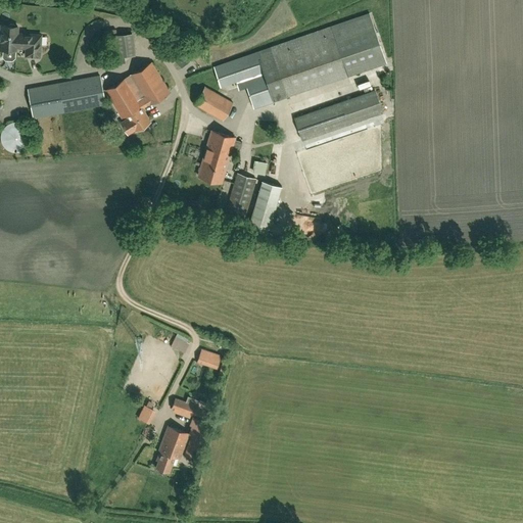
[(369,12),(330,26),(214,66),(220,87),(236,81),(238,89),(246,86),(253,108),(274,101),(273,100),(386,61),(369,12)]
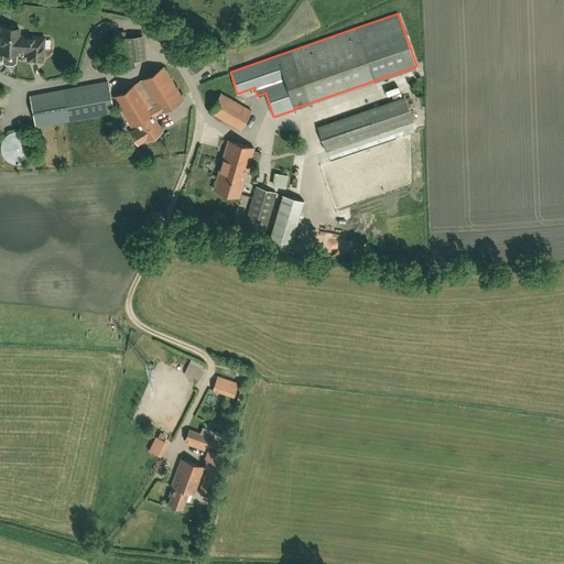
[(44,38),(22,36),(19,36),(20,29),(17,29),(15,26),(11,26),(9,28),(1,28),(0,53),(18,54),(18,52),(29,52),(28,61),(43,62),(44,38)]
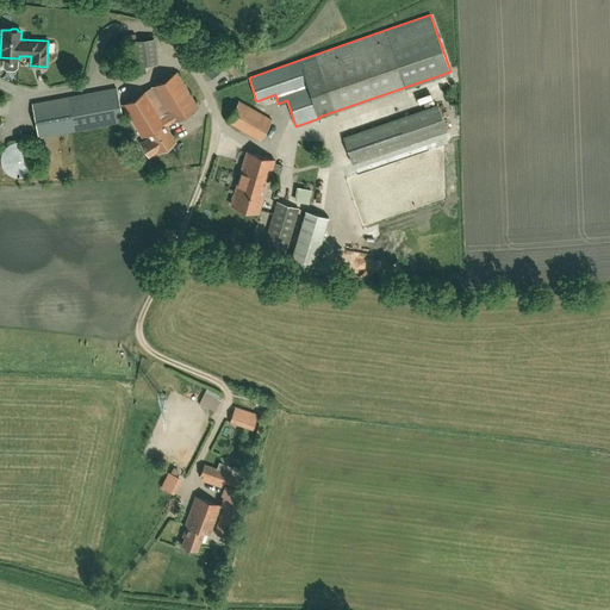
[(147,74),(145,66),(157,64),(155,38),(130,42),(131,57),(117,60),(119,76),(147,74)]
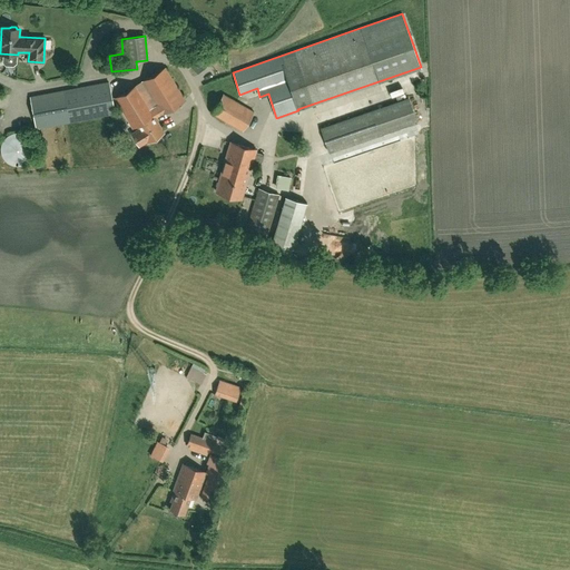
[(163,115),(186,100),(166,68),(116,98),(134,128),(138,126),(140,128),(131,134),(139,147),(148,141),(148,143),(165,133),(156,118),(163,114),(163,115)]
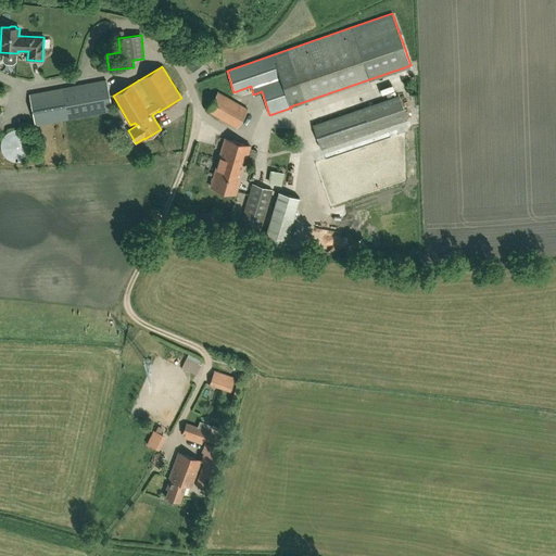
[(36,125),(112,111),(106,80),(30,95),(36,125)]
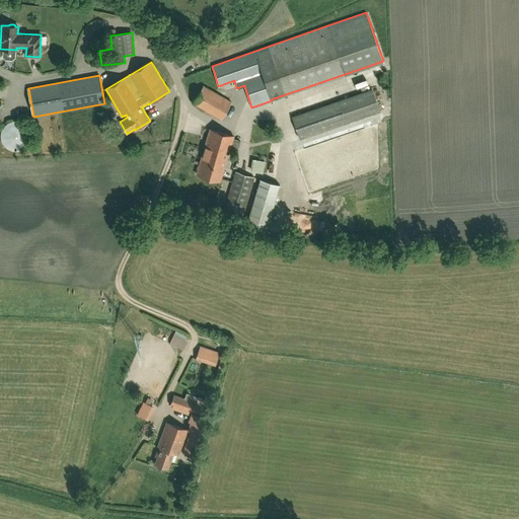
[(377,77),(372,79),(375,89),(380,87),(377,77)]
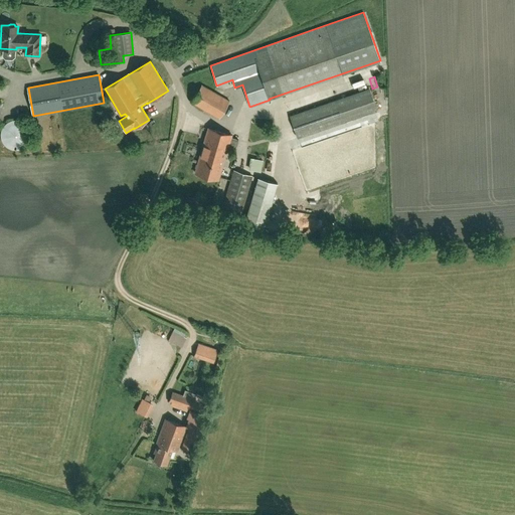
[(219,119),(229,101),(202,86),(192,103),(219,119)]
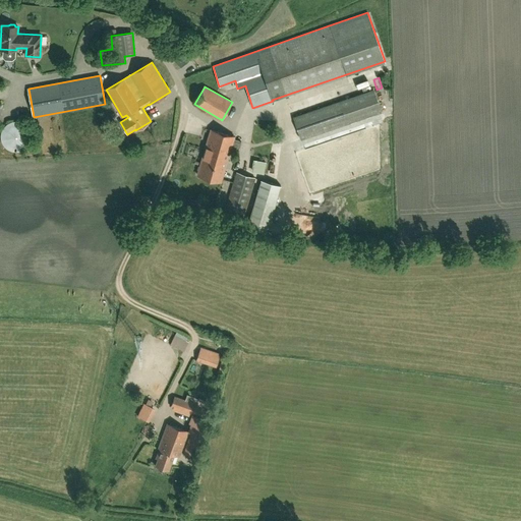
[(381,113),(372,91),(293,118),(301,140),(381,113)]
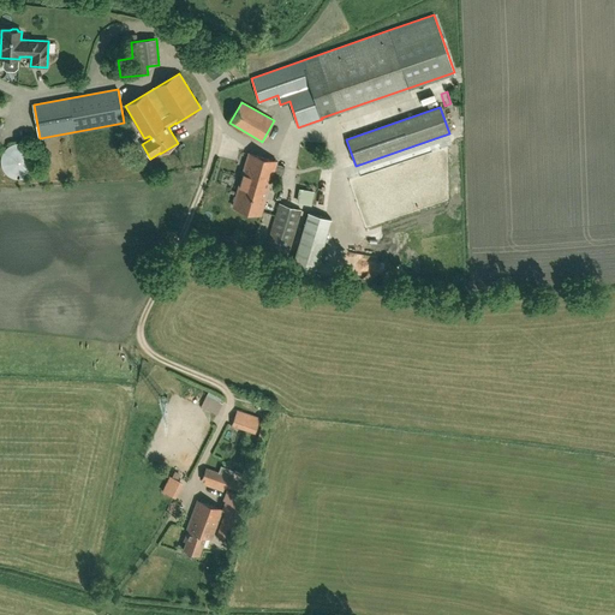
[(280,114),(286,127),(292,125),(286,112),(280,114)]
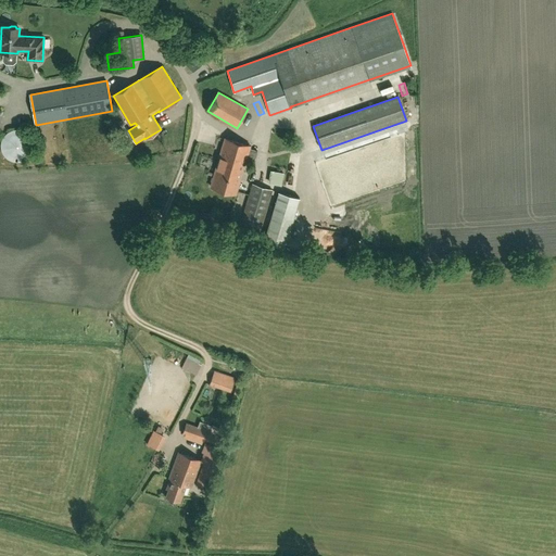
[(30,155),(34,151),(34,146),(34,140),(30,136),(27,133),(22,130),(16,129),(11,130),(7,134),(3,138),(2,143),(2,149),(3,153),(7,158),(11,161),(16,162),(22,162),(27,160),(30,155)]
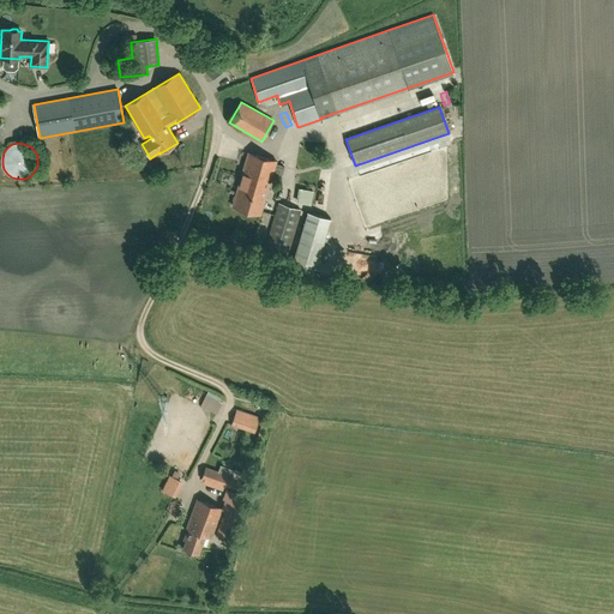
[(281,175),(283,166),(276,163),(276,161),(247,154),(230,206),(258,215),(271,172),(281,175)]
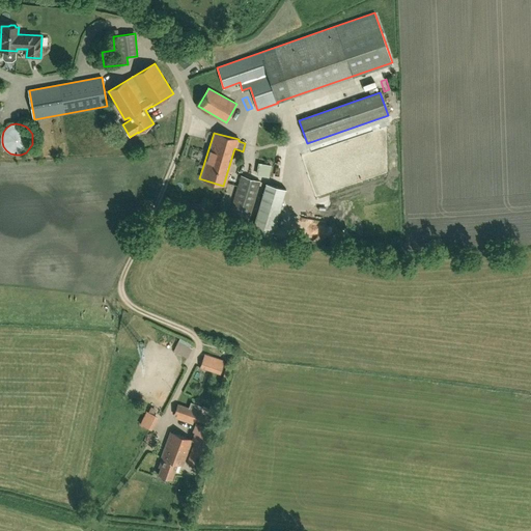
[(258,163),(256,175),(268,177),(271,165),(258,163)]
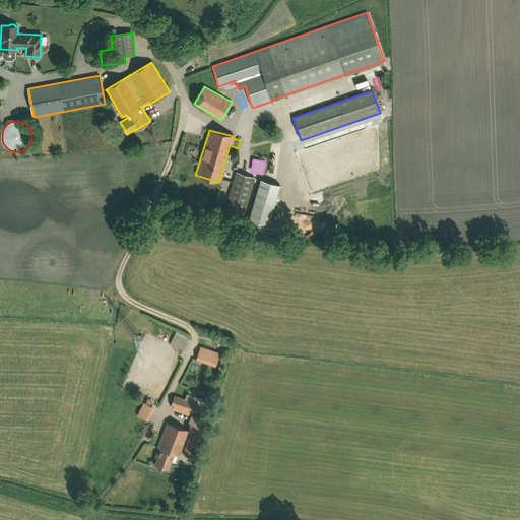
[(224,211),(243,216),(254,178),(236,172),(224,211)]
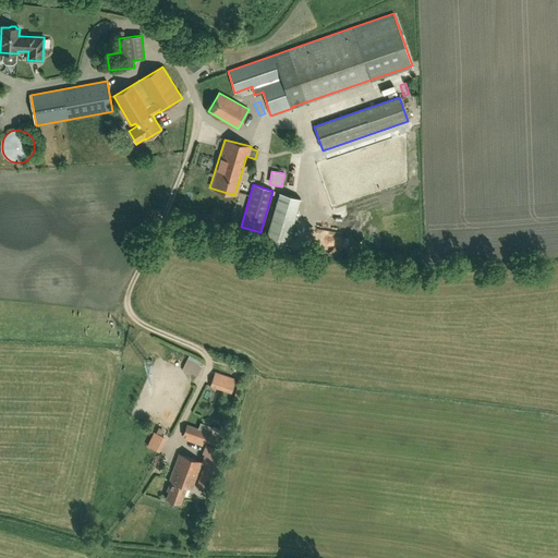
[(279,192),(267,234),(288,241),(300,198),(279,192)]
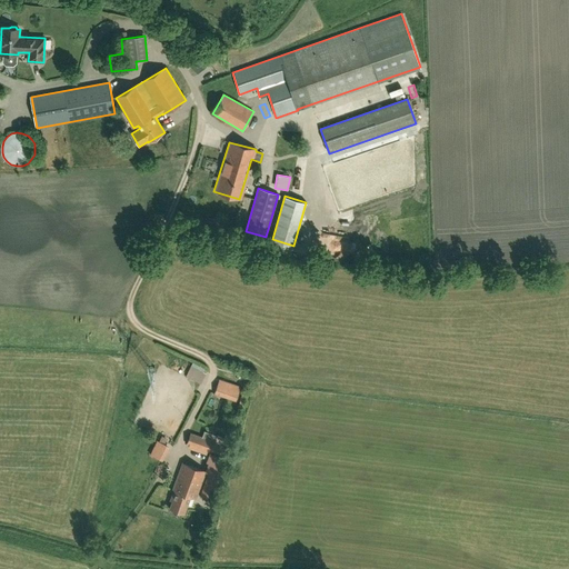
[(186,376),(200,382),(205,373),(190,367),(186,376)]
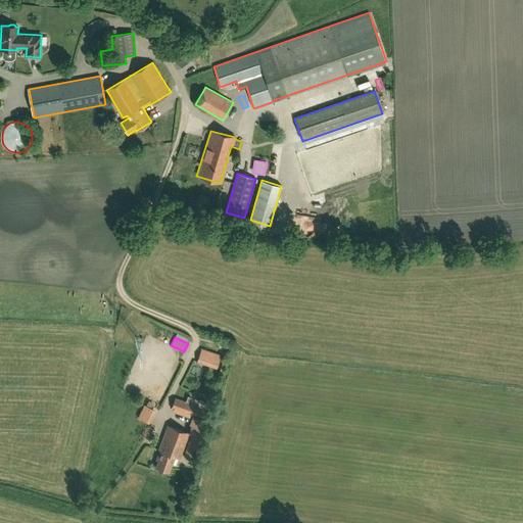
[(216,369),(221,355),(201,349),(196,363),(216,369)]
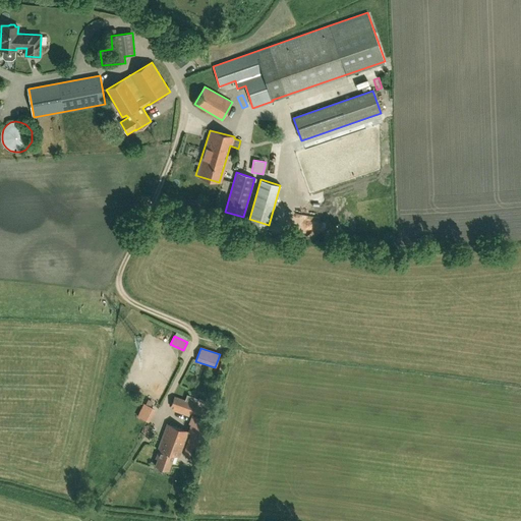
[(205,407),(188,402),(173,397),(169,407),(191,414),(186,430),(188,430),(191,431),(184,451),(193,454),(206,418),(201,417),(205,407)]
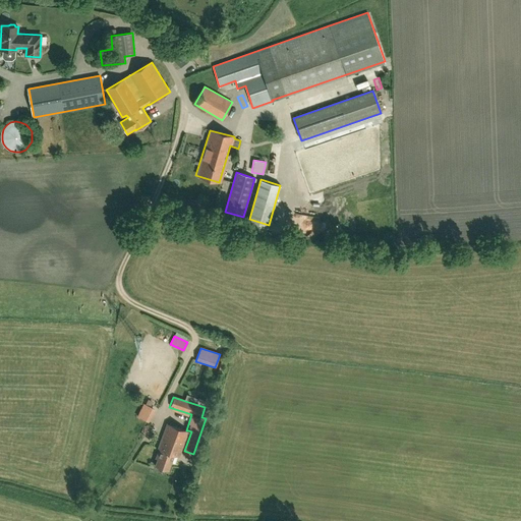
[(136,414),(141,417),(150,421),(158,407),(145,399),(136,414)]
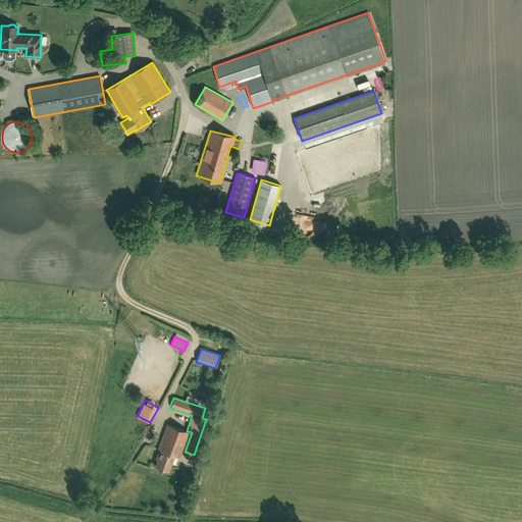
[(189,431),(187,431),(167,425),(159,451),(160,451),(157,460),(159,460),(157,467),(170,471),(175,456),(178,457),(189,431)]
